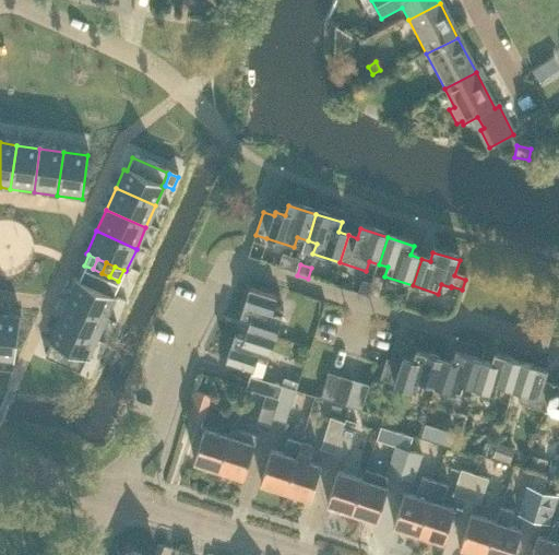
[(82,272),(78,282),(86,286),(91,275),(82,272)]
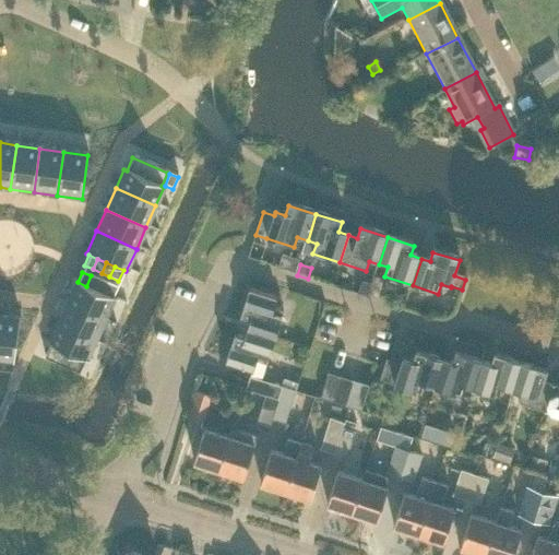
[(91,275),(86,286),(94,290),(99,280),(91,275)]
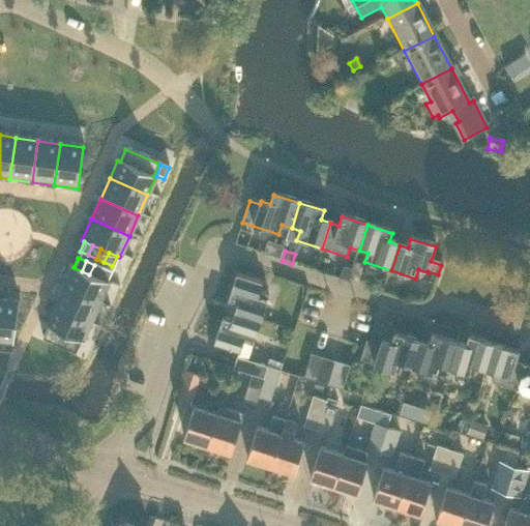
[(362,266),(355,264),(352,276),(358,279),(362,266)]
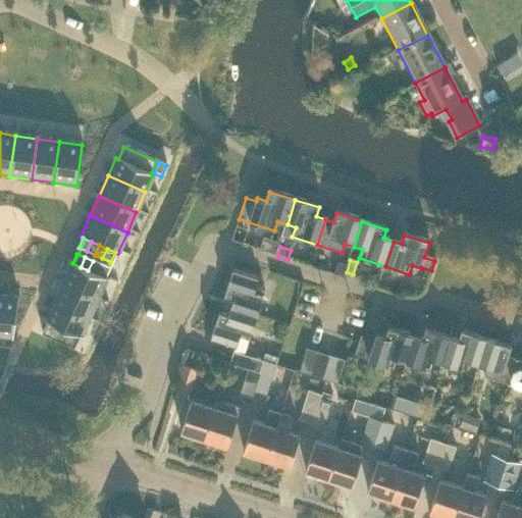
[(93,261),(88,270),(96,274),(100,264),(93,261)]
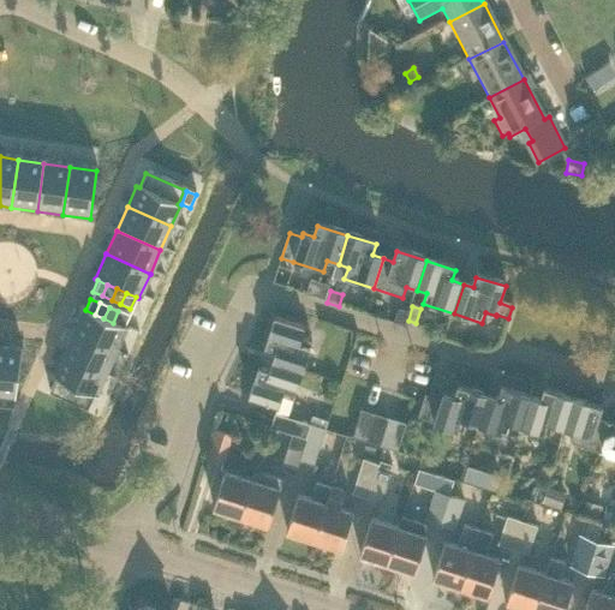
[(82,309),(71,334),(114,353),(126,328),(123,327),(113,323),(103,318),(95,315),(85,310),(82,309)]
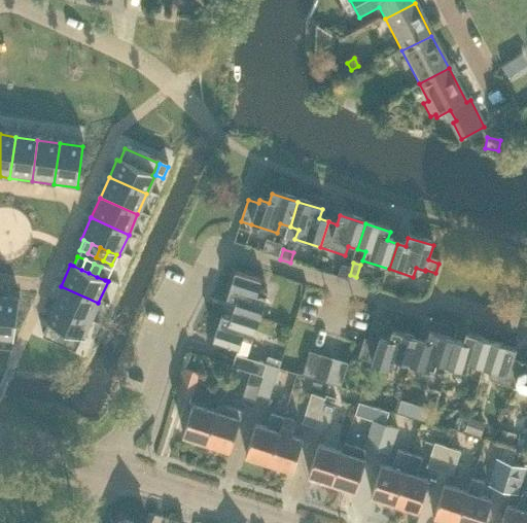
[(101,267),(97,277),(105,280),(109,271),(101,267)]
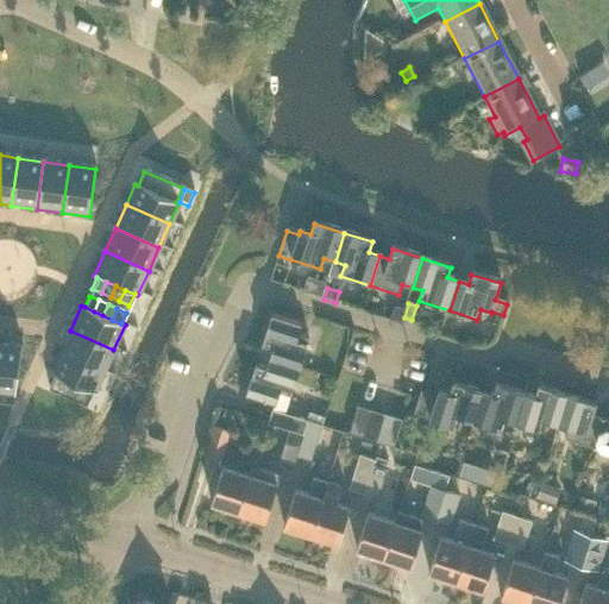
[(389,321),(393,322),(400,325),(402,316),(405,312),(393,308),(389,321)]
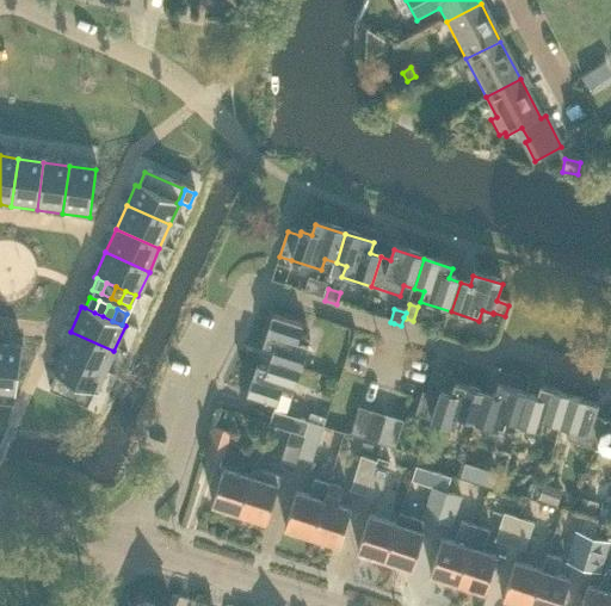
[(310,341),(298,338),(302,328),(273,319),(264,347),(275,352),(271,363),(300,371),(310,341)]
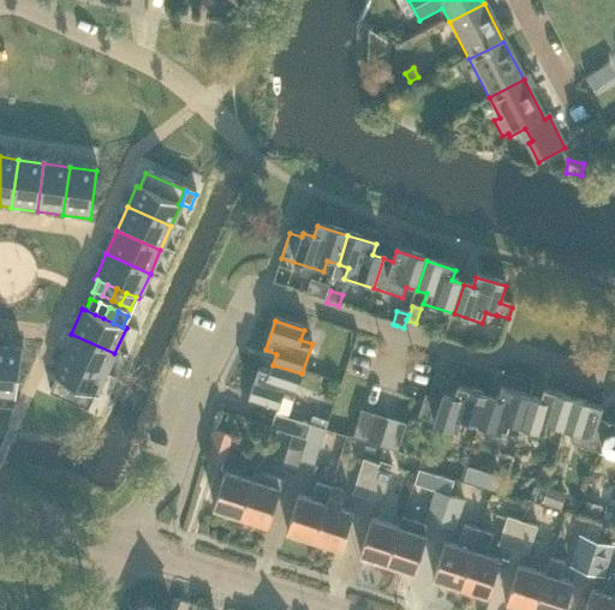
[(71,334),(60,358),(103,377),(114,353),(71,334)]
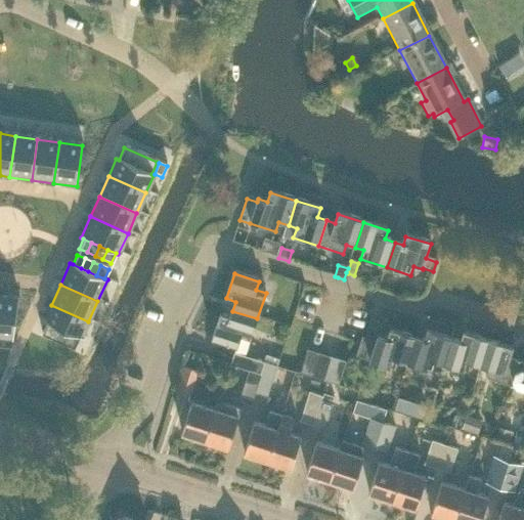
[(0,297),(0,339),(13,341),(18,301),(0,297)]
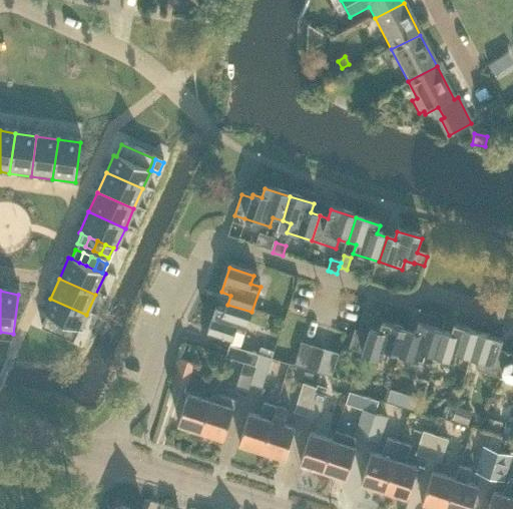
[(45,317),(39,329),(71,343),(77,331),(79,332),(86,315),(50,299),(42,316),(45,317)]
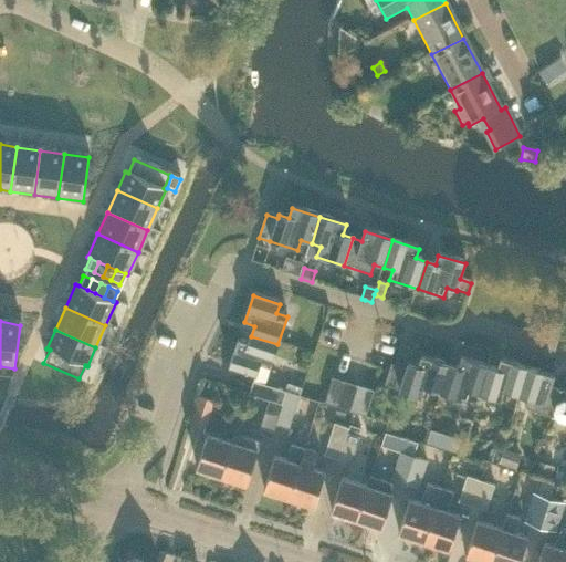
[(238,341),(229,368),(257,377),(260,366),(270,370),(278,344),(251,336),(249,344),(238,341)]
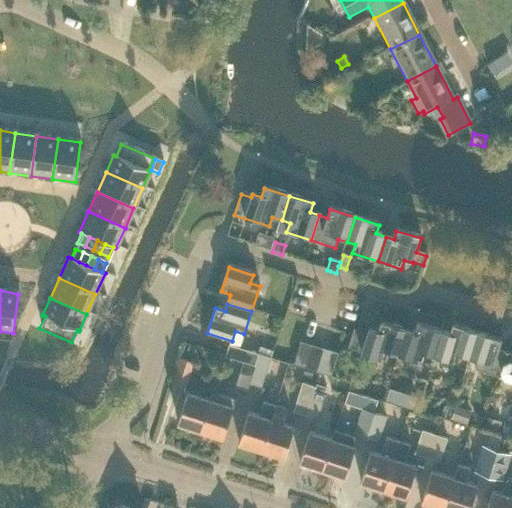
[(389,353),(398,355),(406,332),(382,324),(379,333),(370,330),(368,335),(354,331),(348,350),(362,354),(386,363),(389,353)]
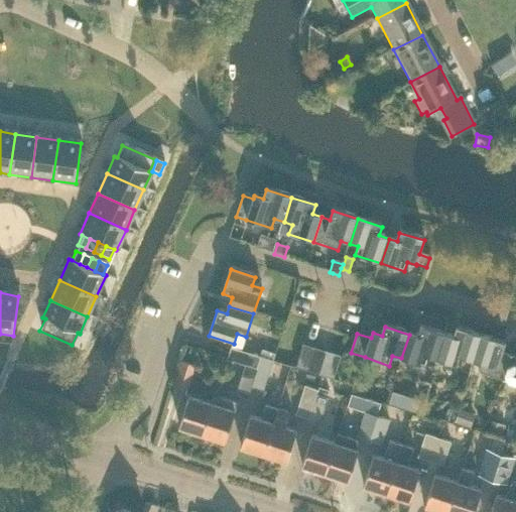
[(409,335),(401,358),(425,366),(428,358),(435,360),(443,336),(421,328),(417,338),(409,335)]
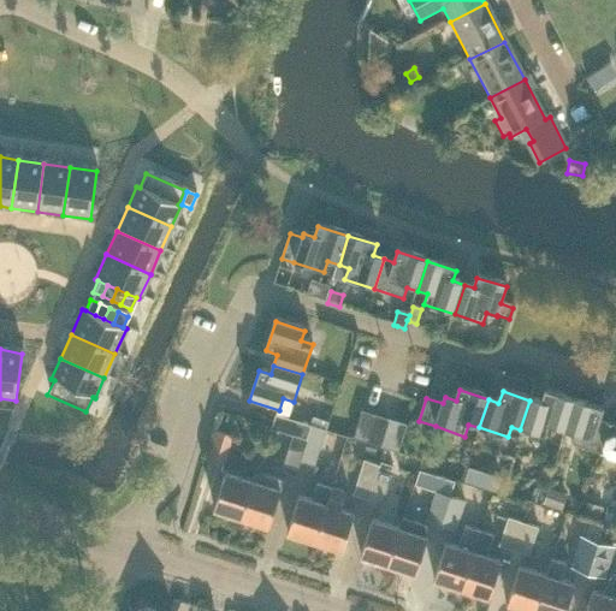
[(555,428),(564,432),(574,403),(545,393),(542,404),(529,401),(520,429),(551,439),(555,428)]
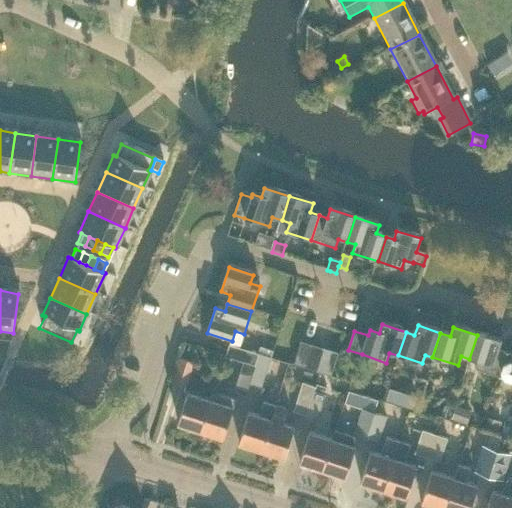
[(475,371),(499,379),(506,355),(498,352),(501,342),(477,335),(469,359),(478,362),(475,371)]
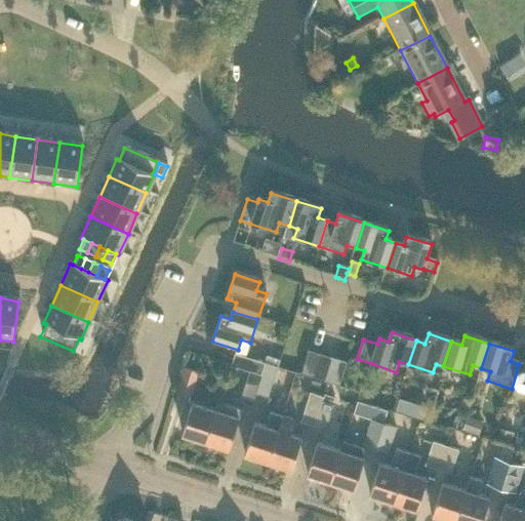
[(313,379),(320,357),(309,353),(300,376),(313,379)]
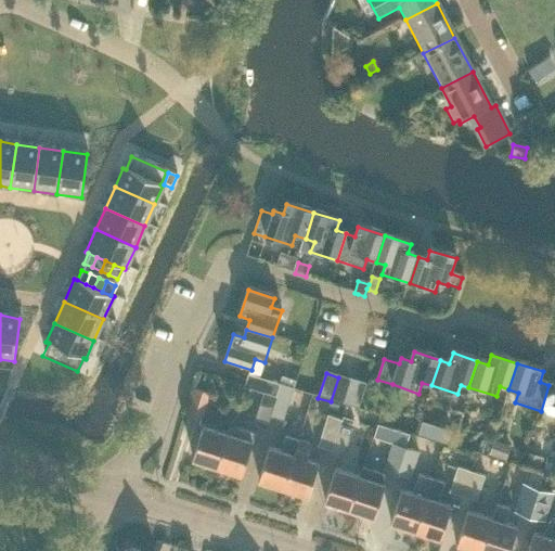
[(281,386),(279,385),(248,376),(244,388),(263,395),(276,399),(281,386)]
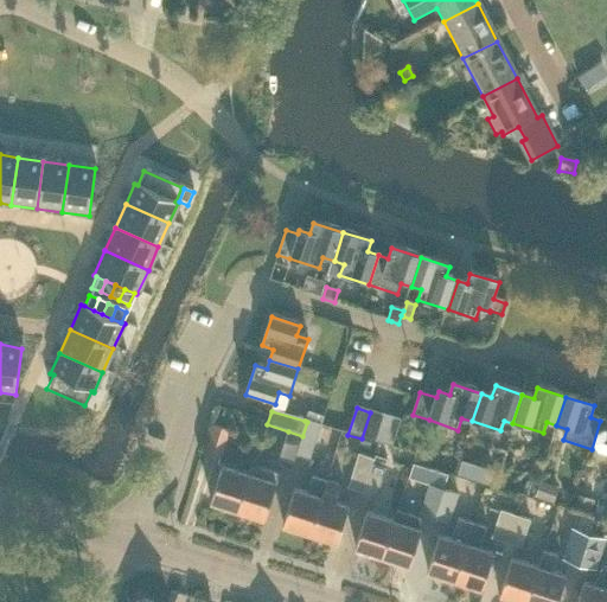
[(362,439),(375,443),(383,416),(370,412),(362,439)]
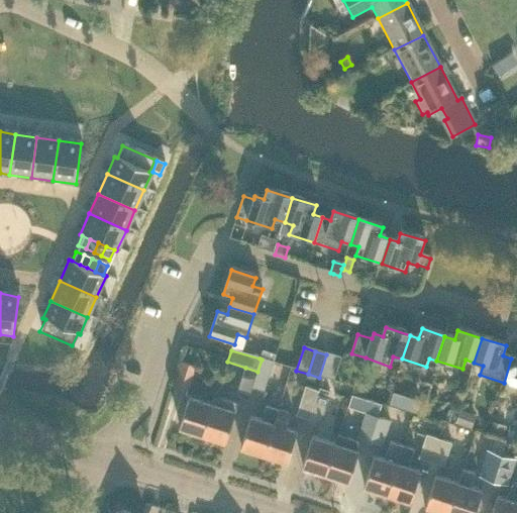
[(262,360),(266,362),(273,364),(276,356),(262,352),(260,358),(262,360)]
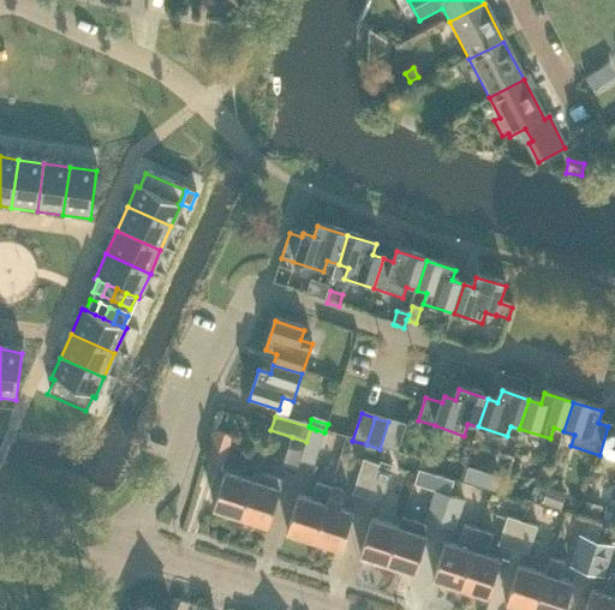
[(380,449),(396,455),(406,428),(388,422),(380,449)]
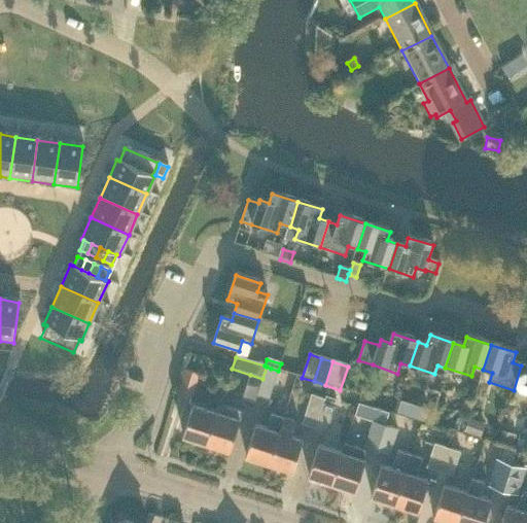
[(526,367),(521,365),(514,390),(526,393),(526,367)]
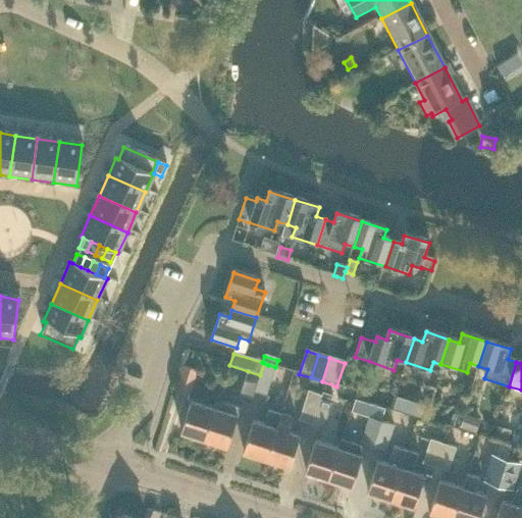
[(264,363),(260,375),(254,394),(266,397),(275,367),(268,365),(264,363)]
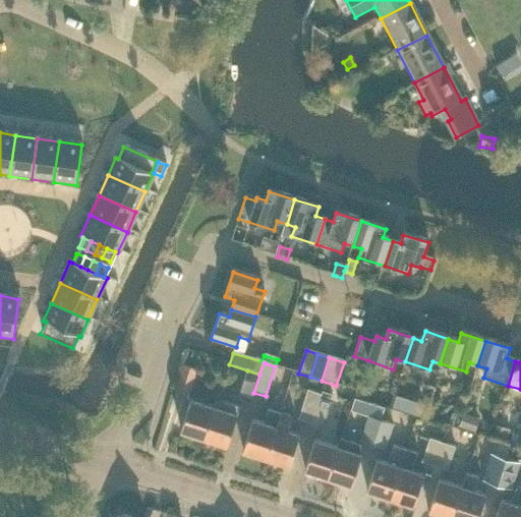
[(197,371),(183,366),(175,391),(189,396),(197,371)]
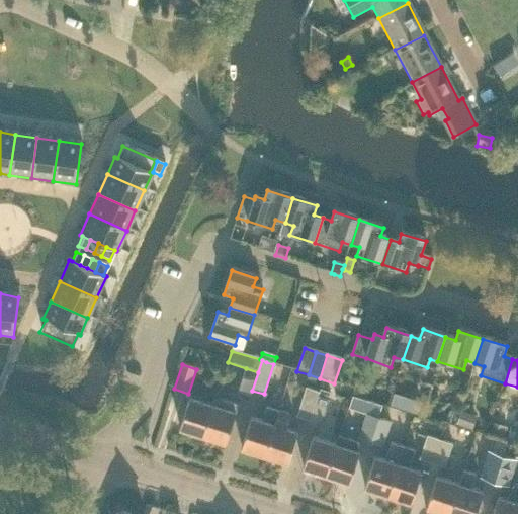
[(252,391),(258,372),(246,369),(236,399),(248,403),(252,391)]
